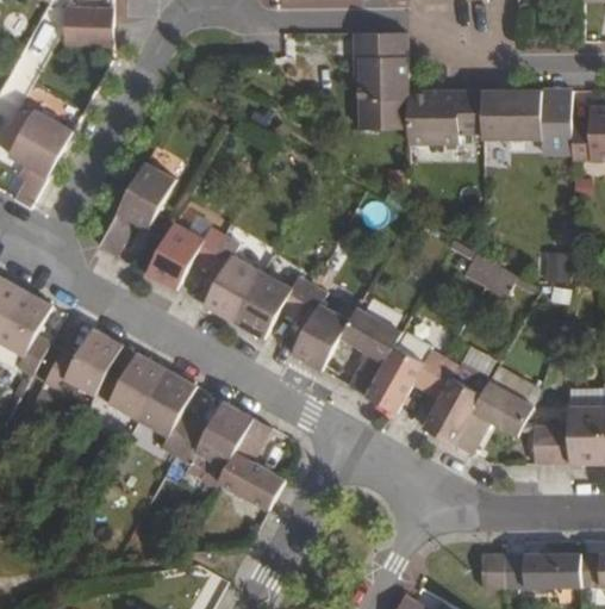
[(112,44),(111,8),(69,10),(70,45),(112,44)]
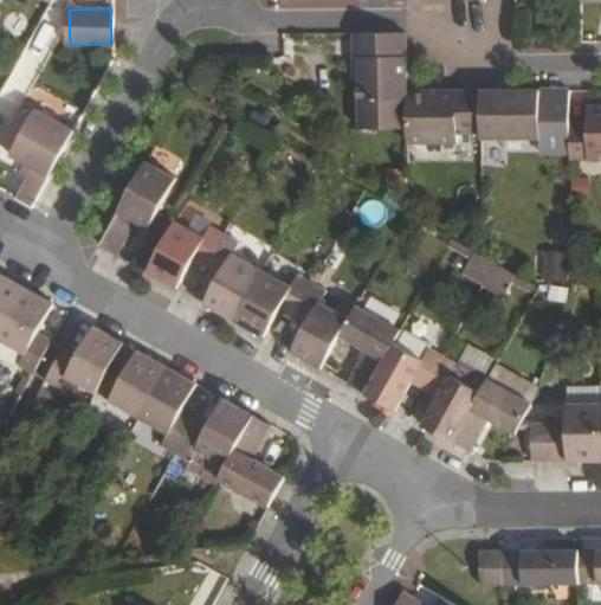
[(404,90),(402,33),(349,33),(349,58),(354,58),(354,79),(355,128),(404,128),(404,90)]
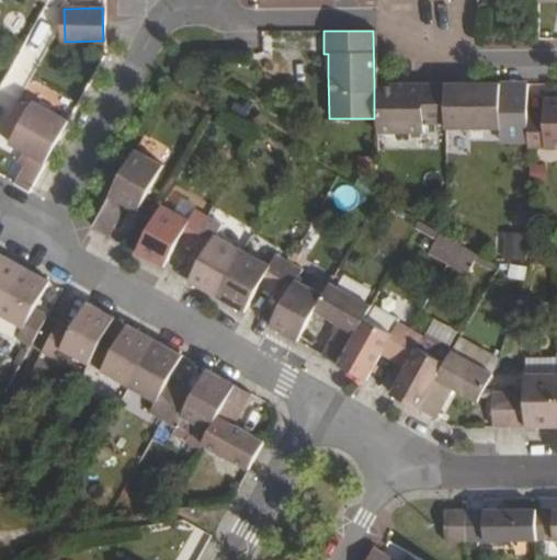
[(524,114),(524,82),(496,82),(442,83),(443,122),(443,128),(497,128),(496,140),(525,140),(524,114)]
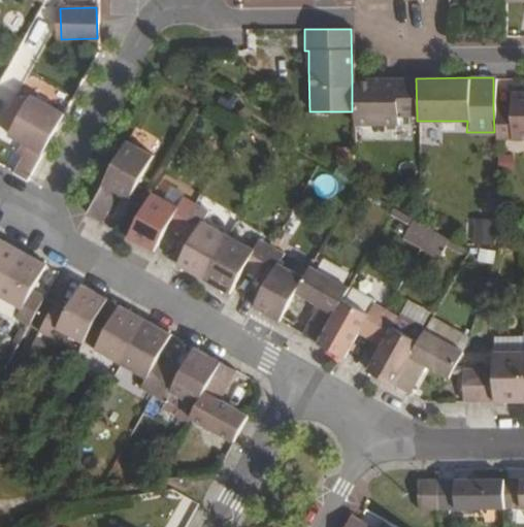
[(416,78),(352,78),(352,111),(353,124),(396,124),(396,114),(417,114),(416,78)]
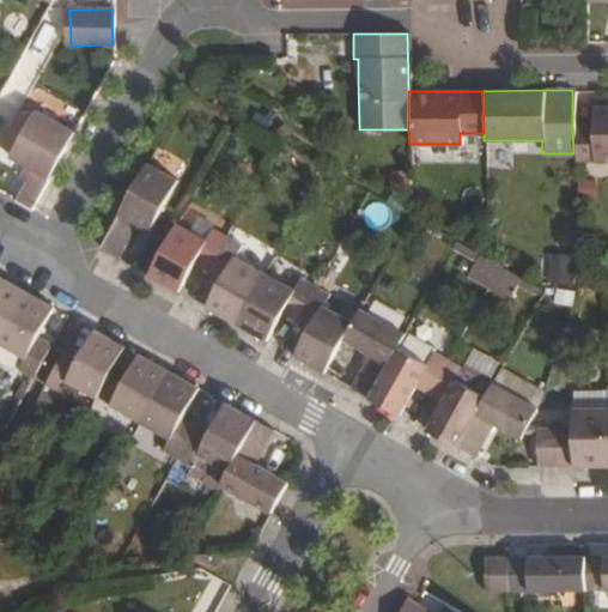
[(18,103),(0,138),(0,146),(8,151),(30,109),(18,103)]
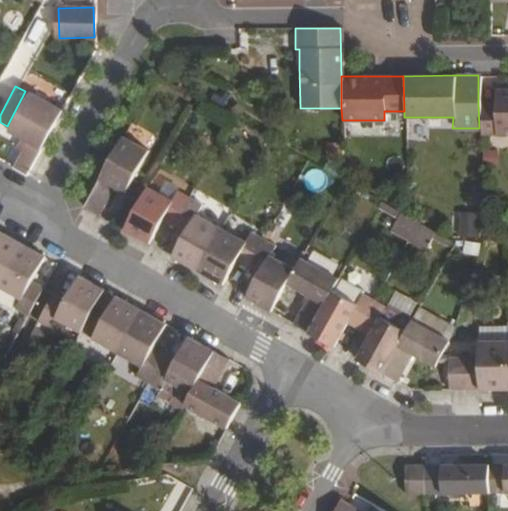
[(495,104),(478,104),(479,132),(507,131),(507,90),(495,90),(495,104)]
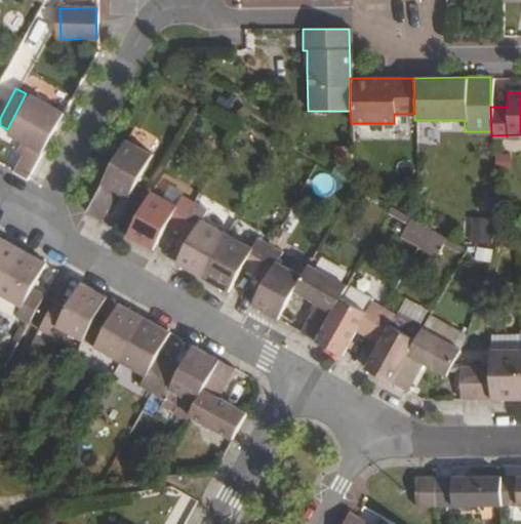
[(62,113),(28,94),(7,131),(27,143),(40,151),(62,113)]
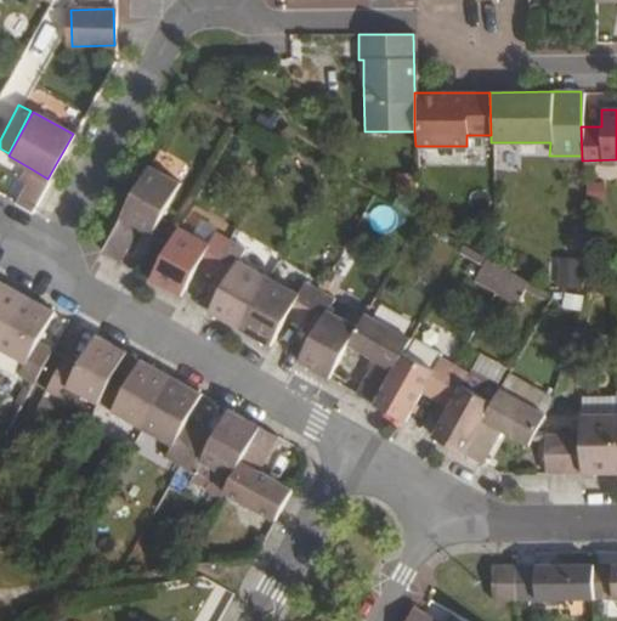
[(176,181),(146,164),(100,249),(117,260),(135,229),(148,235),(176,181)]
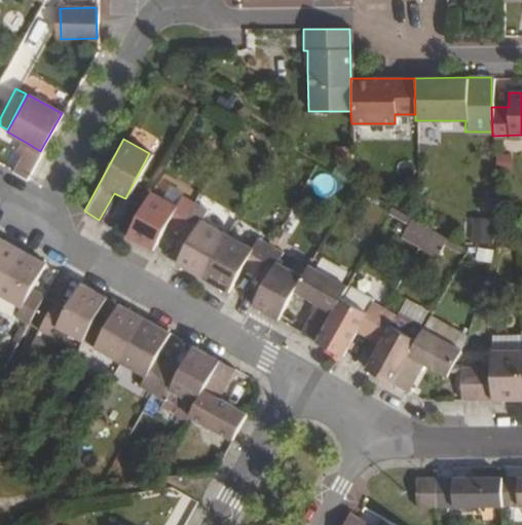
[(27,143),(24,149),(37,157),(40,151),(27,143)]
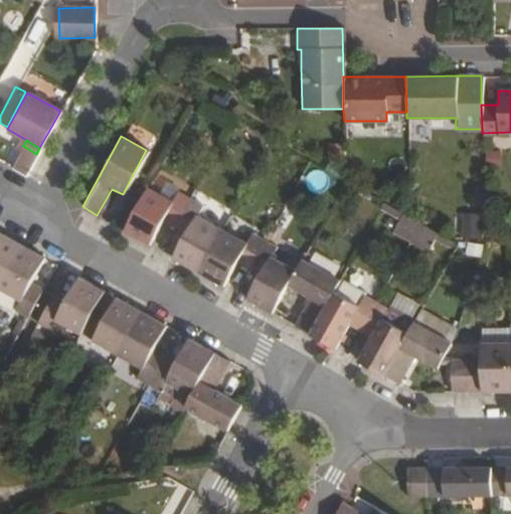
[(36,154),(23,146),(11,167),(25,174),(36,154)]
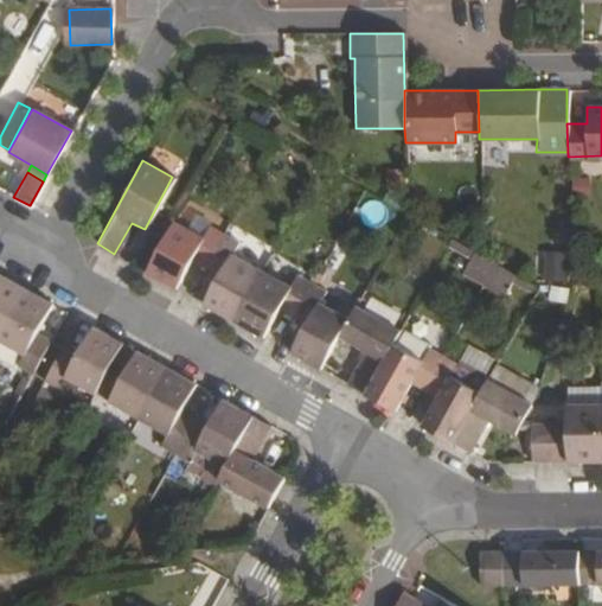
[(200,237),(171,221),(143,269),(173,287),(191,257),(204,263),(223,231),(207,225),(200,237)]
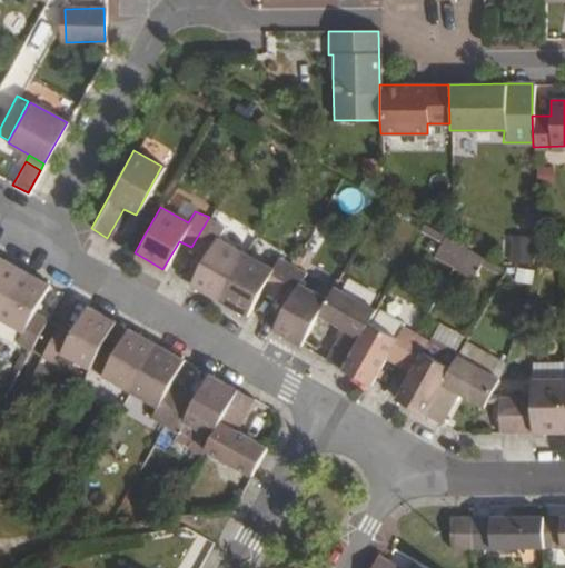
[(221,225),(209,217),(191,247),(205,256),(189,284),(217,299),(243,251),(215,236),(221,225)]
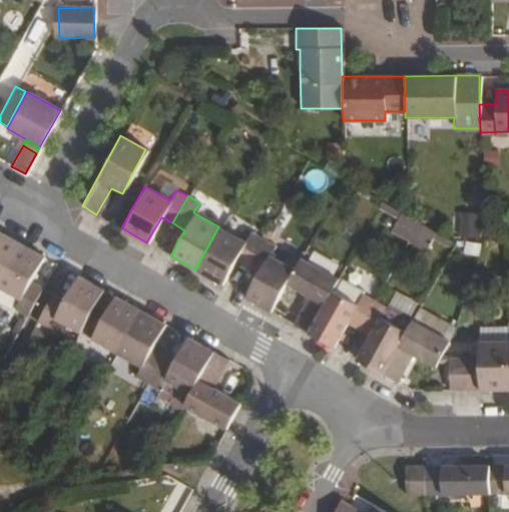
[(402,211),(391,230),(426,251),(437,232),(402,211)]
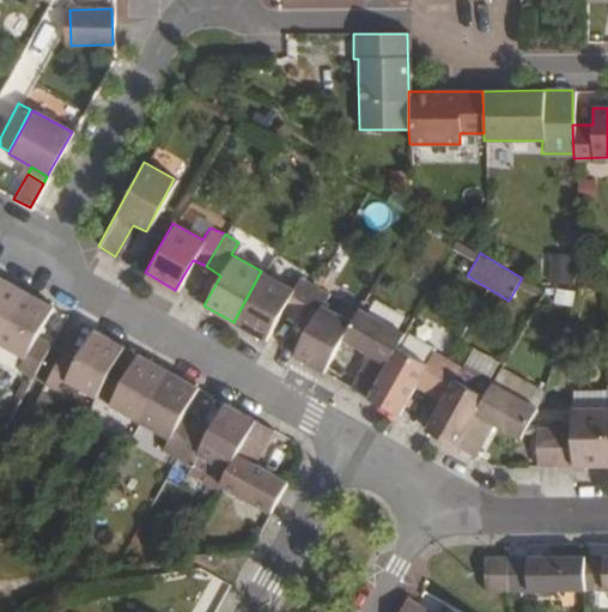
[(548,253),(547,284),(575,285),(576,254),(548,253)]
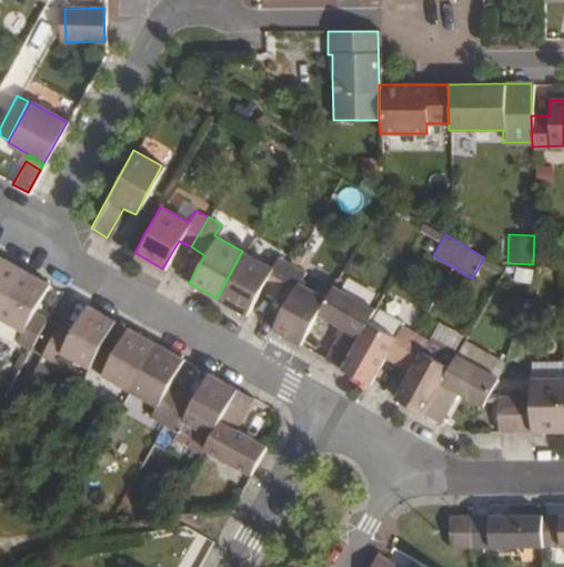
[(270,267),(242,251),(217,299),(244,314),(259,285),(272,292),(289,263),(277,255),(270,267)]
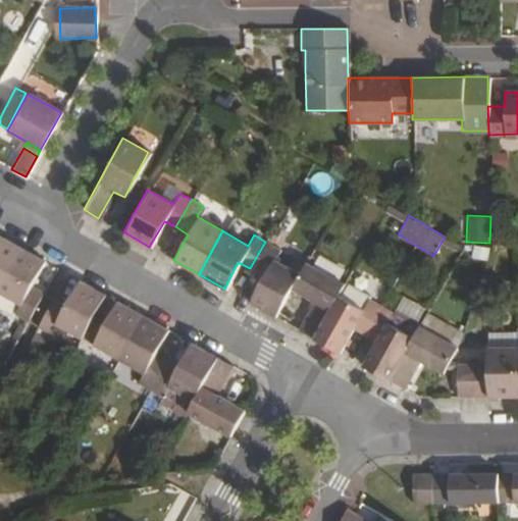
[(0,277),(17,247),(0,237),(0,277)]
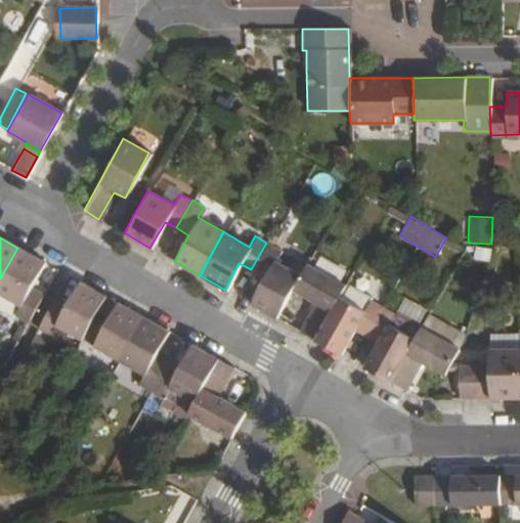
[(278,249),(266,243),(251,269),(264,276),(248,302),(275,317),(291,289),(300,274),(271,259),(278,249)]
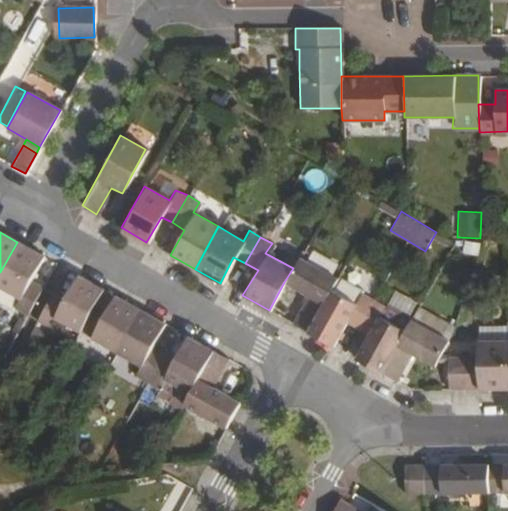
[(42,256),(17,242),(0,272),(0,287),(19,298),(14,308),(26,314),(40,287),(29,281),(42,256)]
